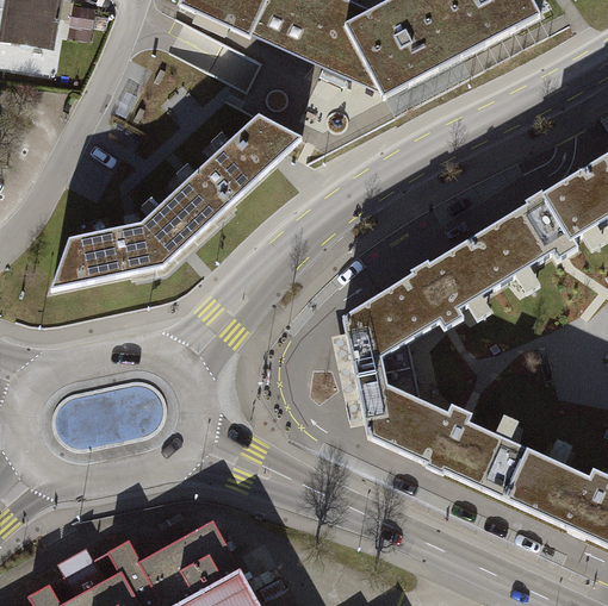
[(68,2),(51,0),(7,0),(0,41),(0,50),(60,60),(68,2)]
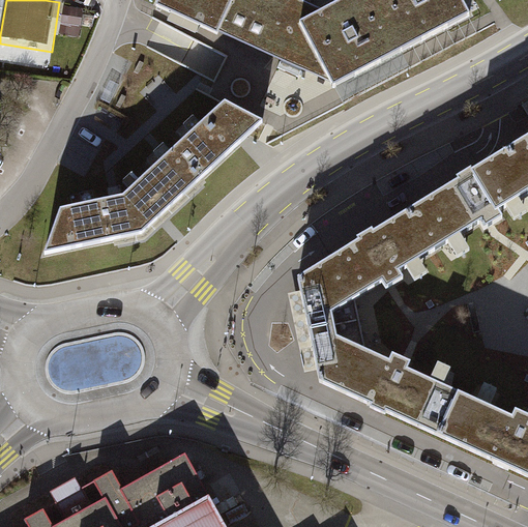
[(160,0),(159,3),(220,31),(221,29),(333,81),(336,86),(472,13),(465,0),(343,0),(327,8),(310,0),(160,0)]
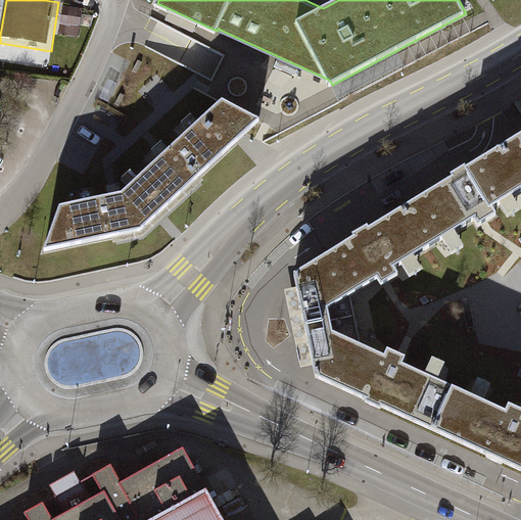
[(367,85),(442,47),(435,34),(360,72),(367,85)]
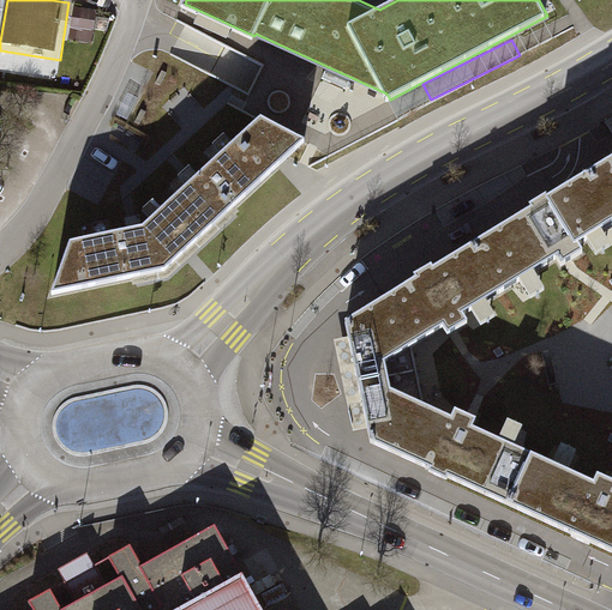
[(261,113),(165,200),(196,234),(305,136),(261,113)]
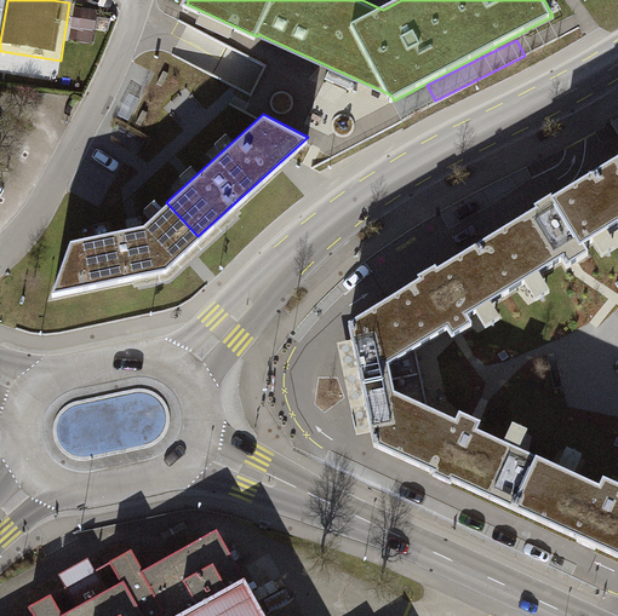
[(589,540),(617,552),(617,483),(605,477),(599,488),(571,475),(579,458),(565,450),(556,468),(516,450),(526,430),(511,424),(502,443),(478,432),(481,424),(474,420),(457,413),(453,421),(430,409),(416,346),(450,328),(455,337),(459,334),(474,326),(468,321),(482,312),(488,323),(502,315),(493,300),(526,281),(539,301),(555,291),(544,272),(562,262),(567,270),(579,263),(593,254),(589,248),(595,243),(604,257),(617,247),(617,235),(616,232),(617,231),(617,153),(548,199),(435,270),(353,322),(377,444),(445,475),(589,540)]
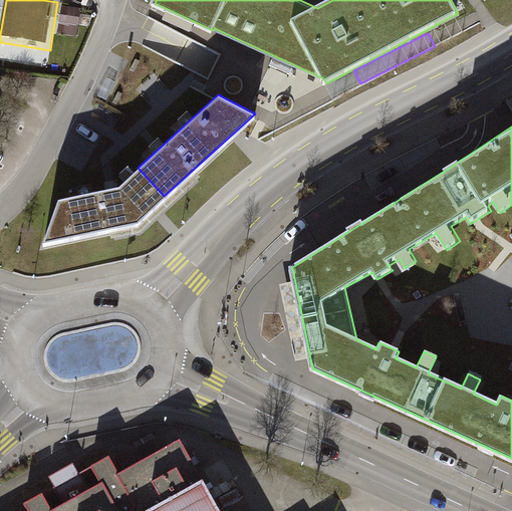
[(117,186),(56,199),(41,241),(137,222),(164,196),(138,168),(117,186)]
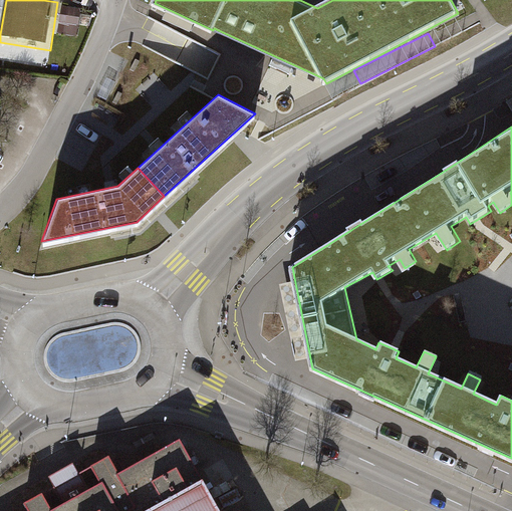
[(224,510),(187,445),(65,510),(224,510)]
